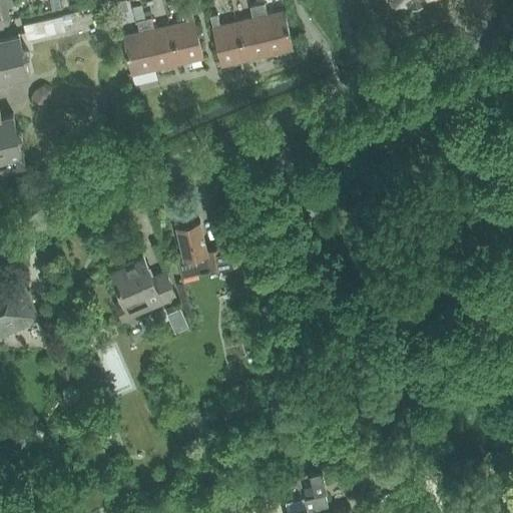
[(389,0),(391,8),(392,9),(393,9),(422,0),(389,0)]
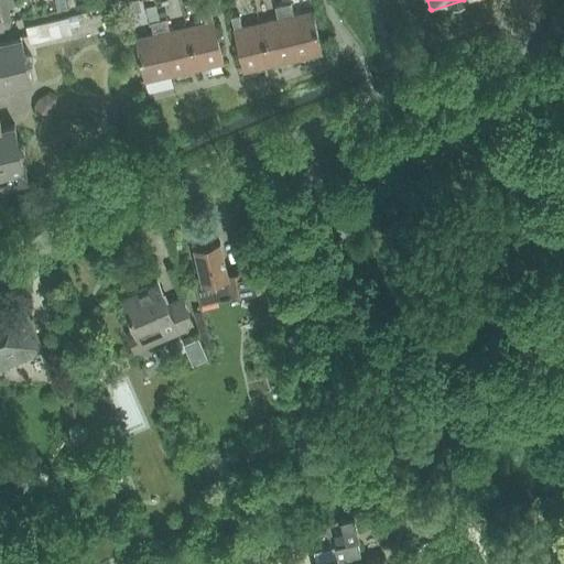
[(291,2),(283,4),(295,58),(322,53),(312,11),(294,14),(291,2)]
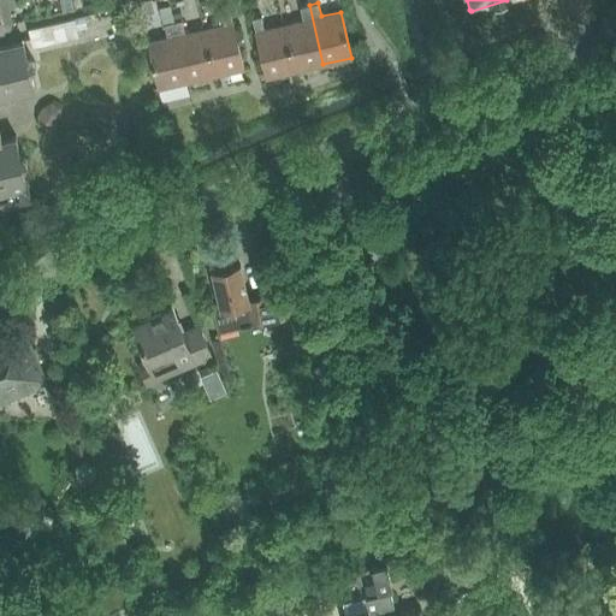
[(170,4),(160,6),(164,22),(173,19),(170,4)]
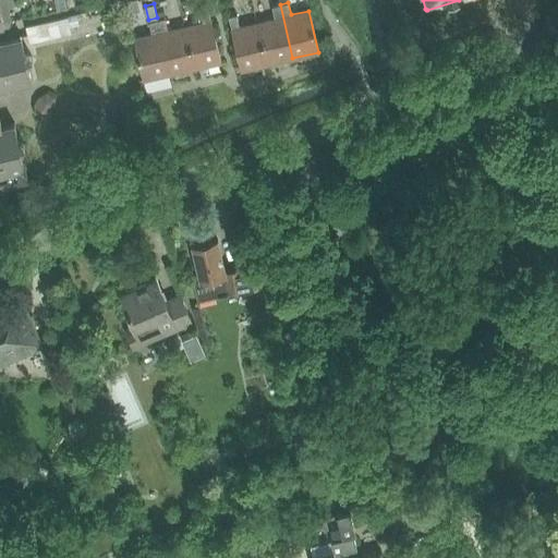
[(267,64),(292,58),(280,4),(271,7),(275,19),(257,23),(267,64)]
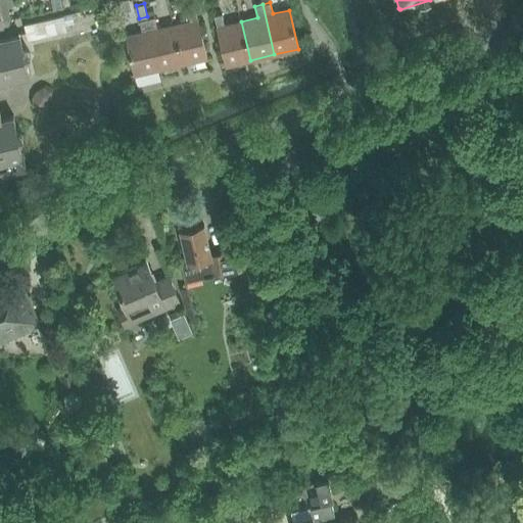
[(174,25),(183,63),(207,57),(198,18),(197,18),(195,7),(187,9),(190,20),(174,25)]
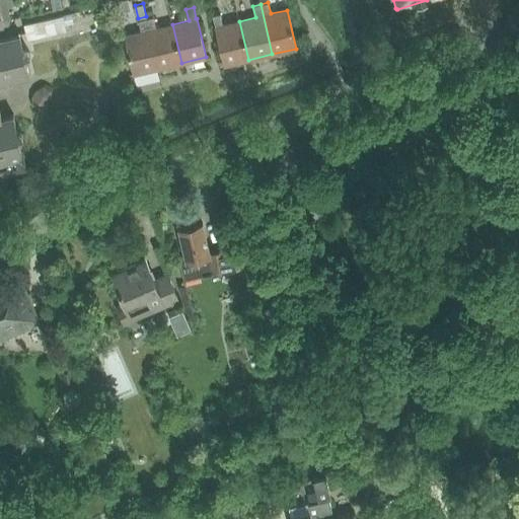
[(71,13),(64,15),(64,17),(66,24),(73,23),(71,13)]
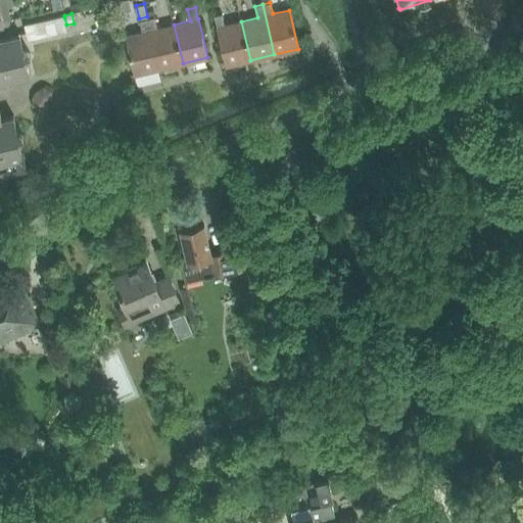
[(250,60),(241,21),(225,25),(222,13),(215,15),(218,27),(217,27),(226,66),(250,60)]
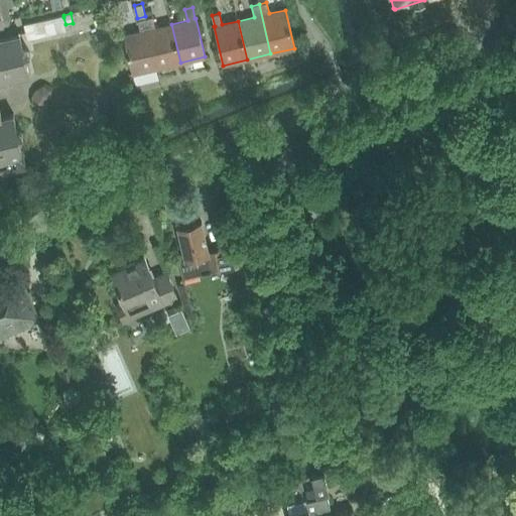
[(63,17),(63,15),(23,24),(26,36),(67,27),(66,24),(63,17)]
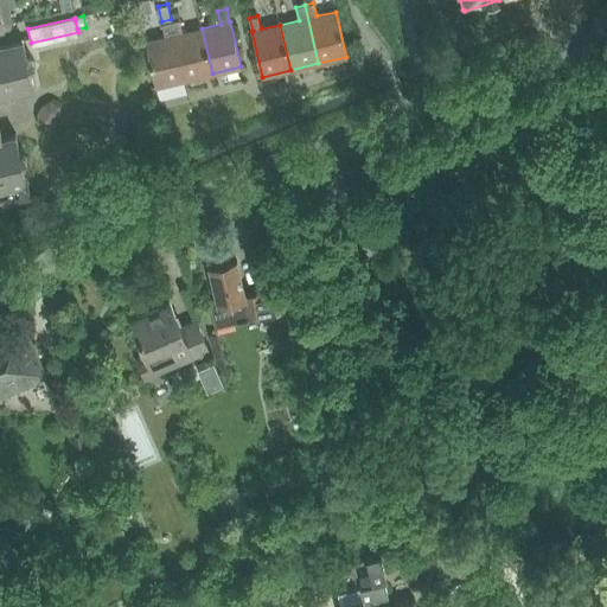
[(212,74),(202,29),(183,33),(179,19),(171,21),(185,81),(212,74)]
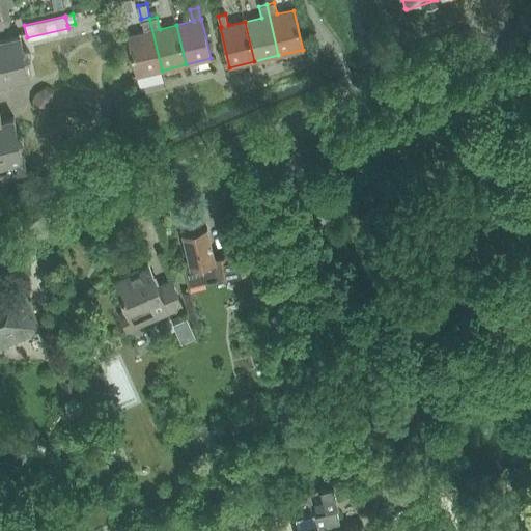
[(162,71),(149,19),(142,21),(144,32),(128,36),(137,76),(162,71)]
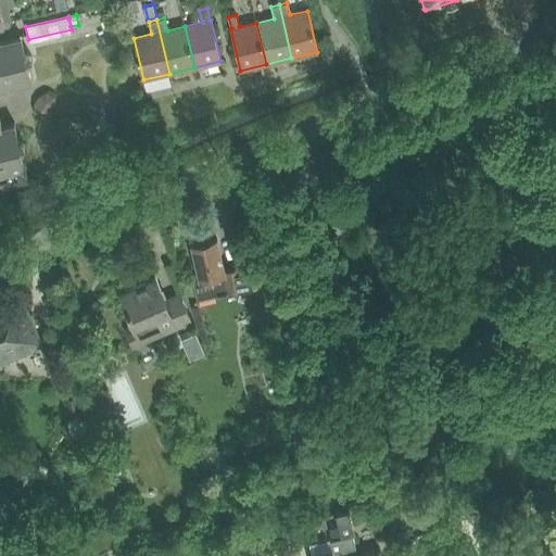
[(0,188),(28,181),(22,153),(27,144),(19,139),(14,123),(2,126),(0,117),(0,89),(32,81),(28,65),(33,58),(25,52),(21,36),(0,40),(0,188)]
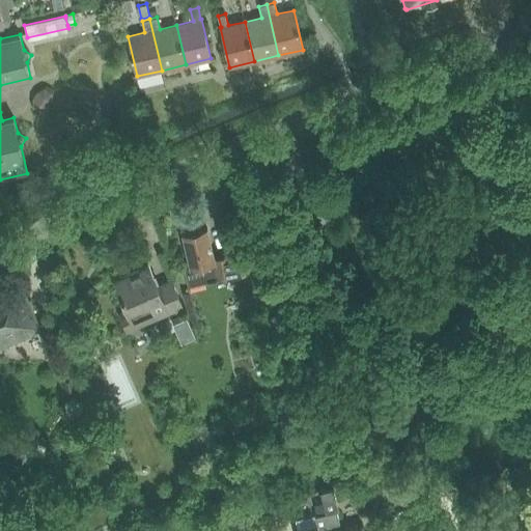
[(245,251),(227,255),(215,258),(207,227),(183,233),(191,267),(183,269),(187,285),(249,270),(245,251)]
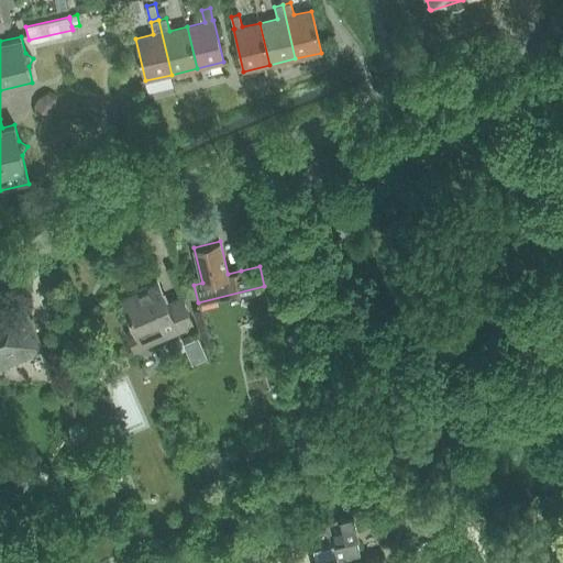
[(129,333),(136,349),(194,323),(181,296),(167,302),(158,282),(122,297),(135,330),(129,333)]
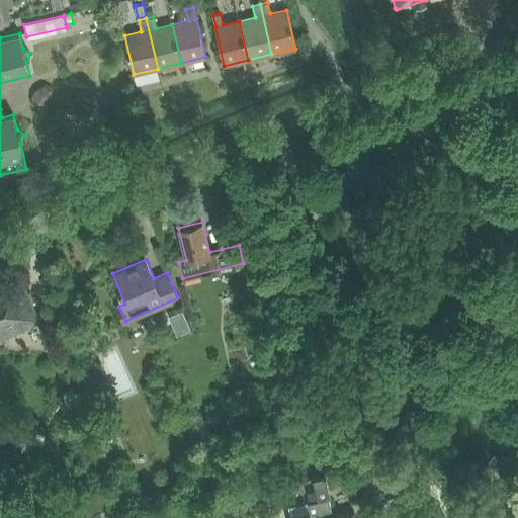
[(0,339),(40,323),(20,273),(5,280),(4,278),(0,279),(0,339)]
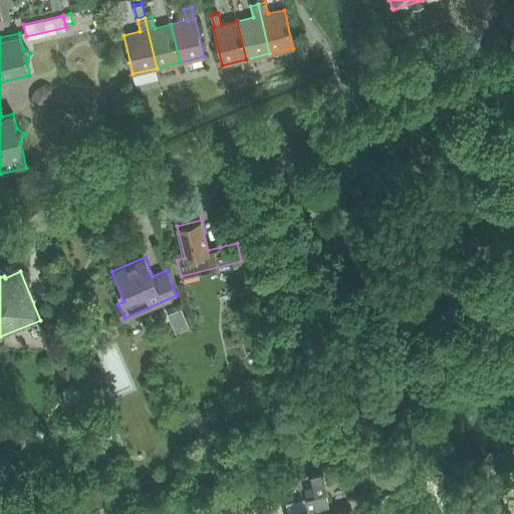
[(220,296),(229,294),(226,280),(216,282),(220,296)]
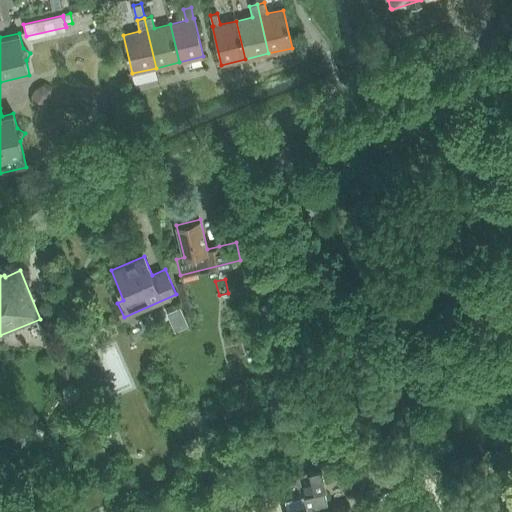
[(256,347),(245,351),(249,362),(260,357),(256,347)]
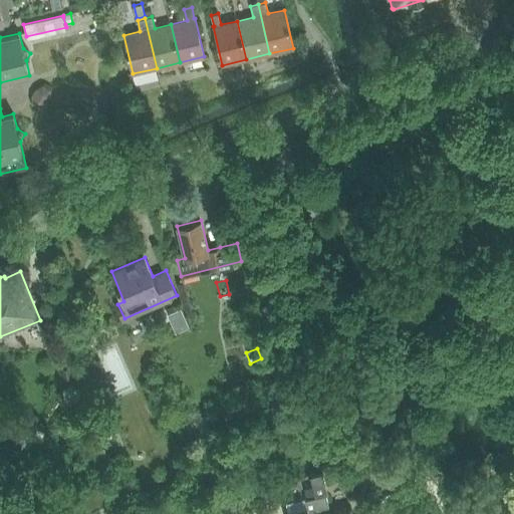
[(73,354),(56,358),(61,382),(78,379),(73,354)]
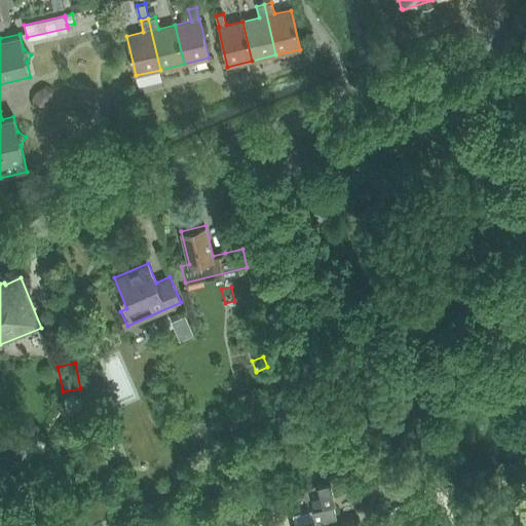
[(98,369),(87,373),(94,387),(104,383),(98,369)]
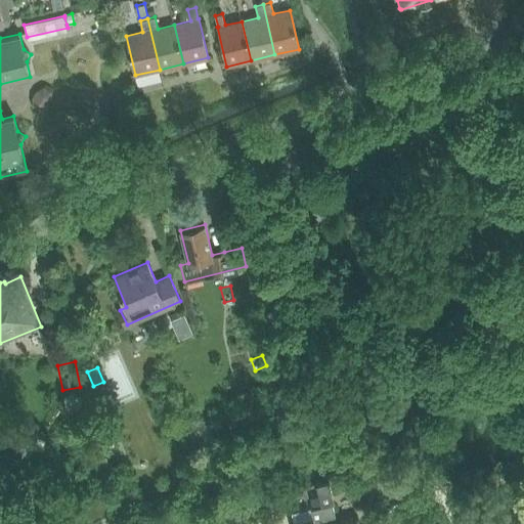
[(111,439),(97,442),(100,455),(114,452),(111,439)]
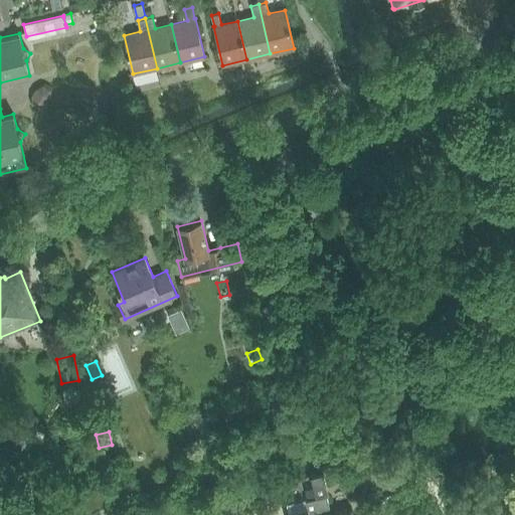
[(400,452),(391,454),(394,467),(403,465),(400,452)]
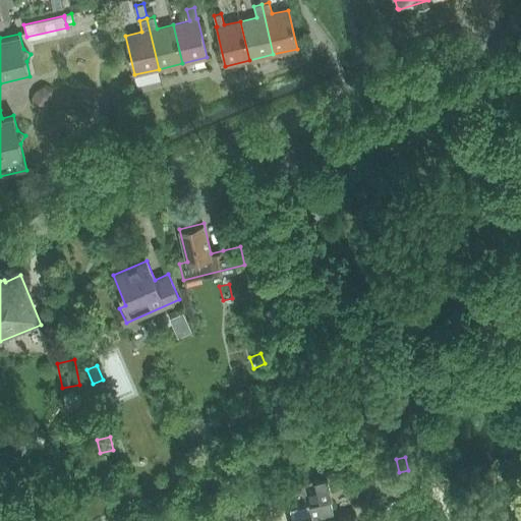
[(328,480),(315,483),(317,494),(320,504),(331,502),(332,501),(328,480)]
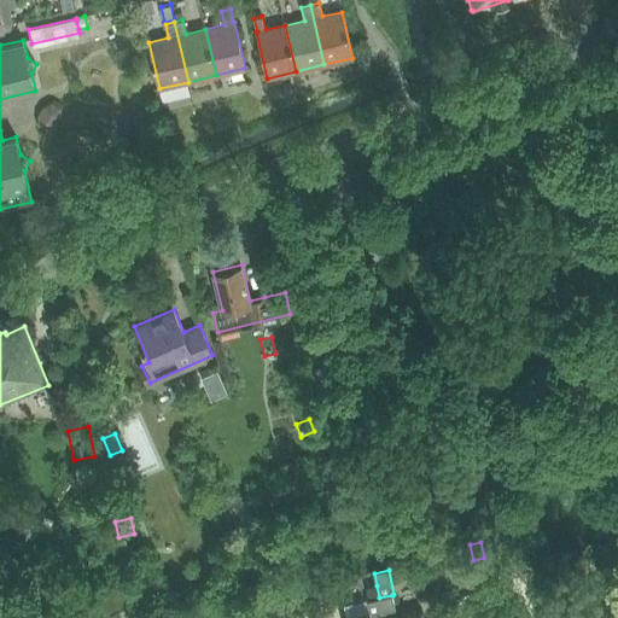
[(377,586),(367,588),(369,600),(379,598),(377,586)]
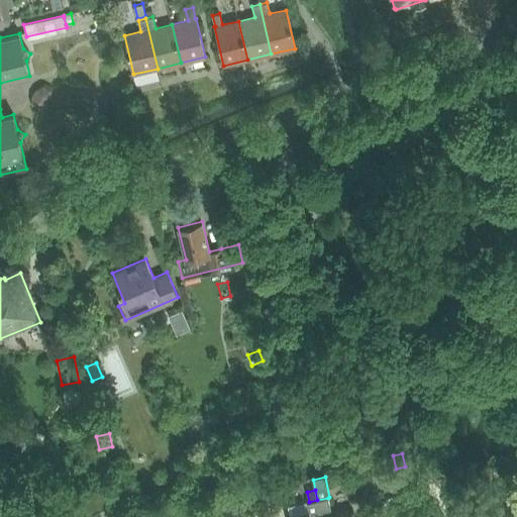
[(353,516),(352,511),(327,516),(324,516),(323,513),(332,511),(329,499),(308,503),(310,511),(311,516),(353,516)]
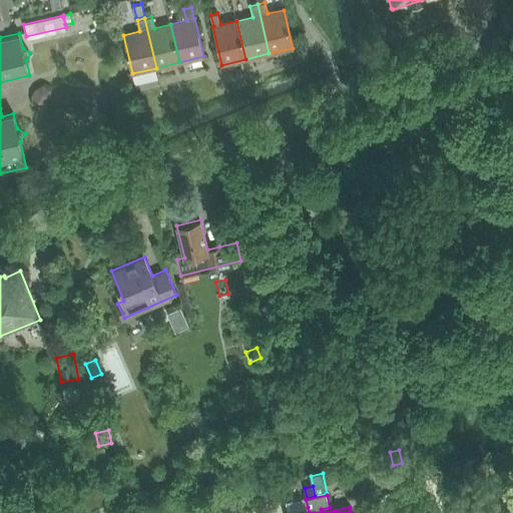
[(309,512),(308,507),(306,499),(306,497),(286,501),(288,511),(288,512),(309,512)]
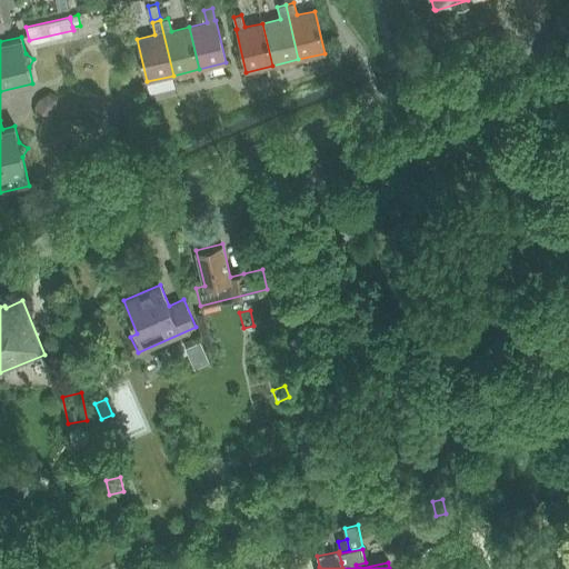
All buildings are outlined.
